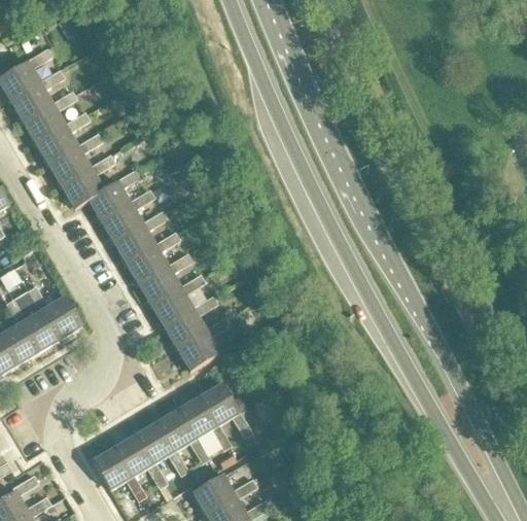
[(0,15),(10,10),(5,0),(2,0),(0,1),(0,15)]
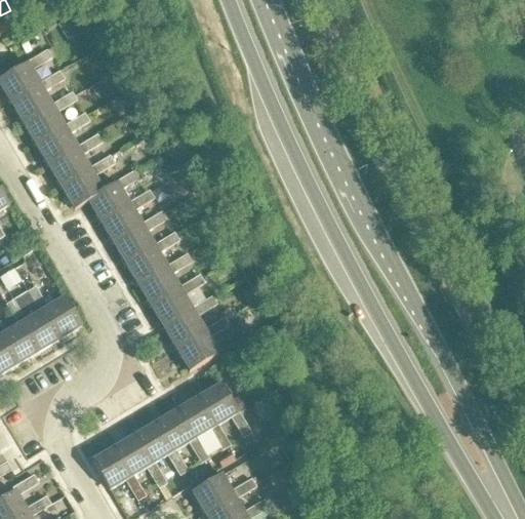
[(79,31),(70,14),(57,22),(67,38),(79,31)]
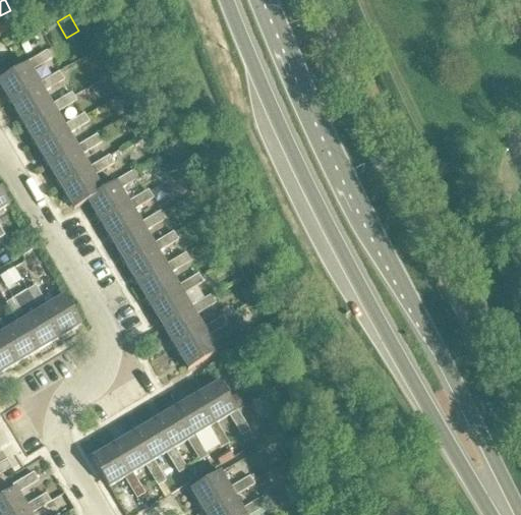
[(32,46),(27,39),(20,42),(24,50),(32,46)]
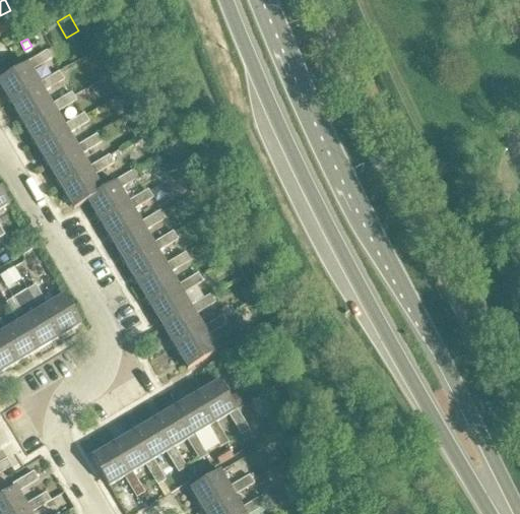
[(0,76),(0,83),(9,100),(39,82),(38,81),(39,80),(30,67),(51,56),(46,48),(25,60),(26,61),(0,76)]
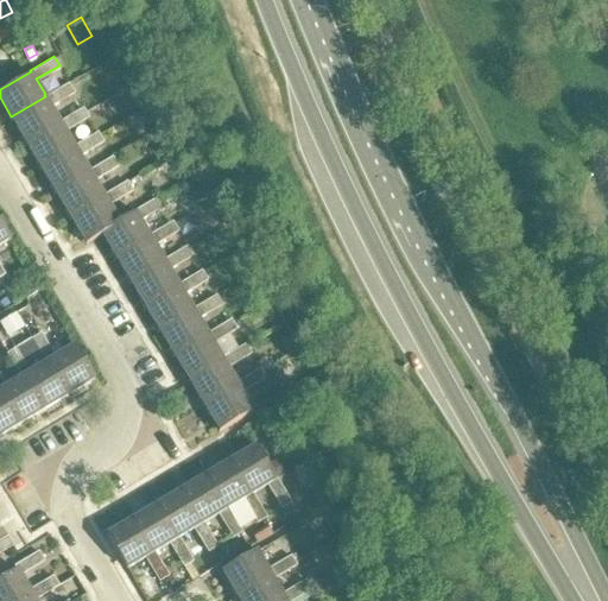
[(11,116),(26,141),(59,121),(59,119),(51,103),(74,89),(69,80),(45,94),(44,95),(45,96),(11,116)]
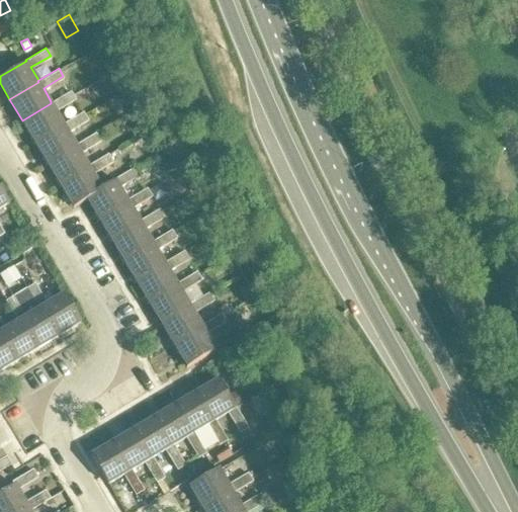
[(22,120),(34,141),(64,123),(63,122),(64,121),(56,109),(76,97),(71,89),(51,101),(51,103),(22,120)]
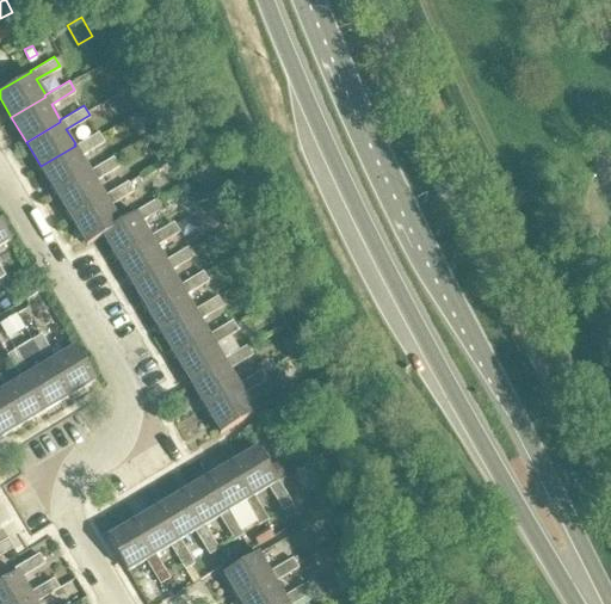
[(131,125),(146,117),(141,109),(127,117),(131,125)]
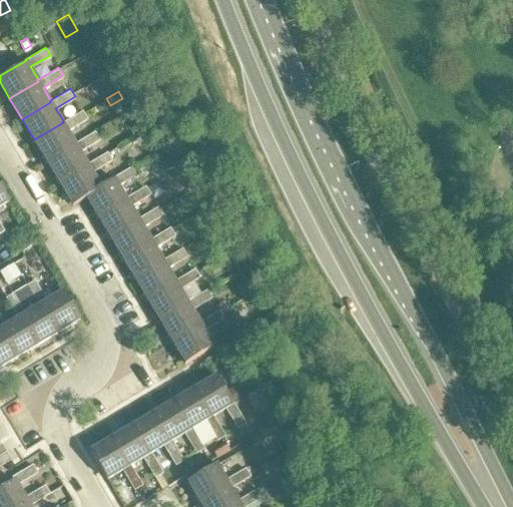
[(34,139),(46,160),(75,143),(74,141),(75,141),(67,128),(87,117),(82,109),(63,120),(62,121),(63,122),(34,139)]
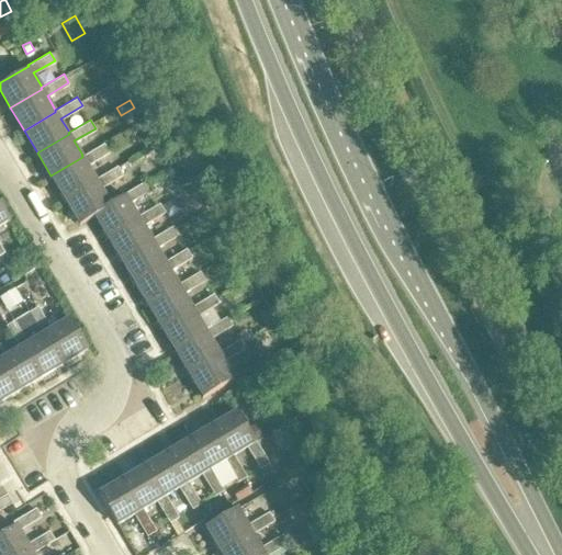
[(51,176),(64,199),(96,179),(94,178),(96,178),(88,163),(109,150),(103,142),(82,155),(81,155),(82,157),(51,176)]
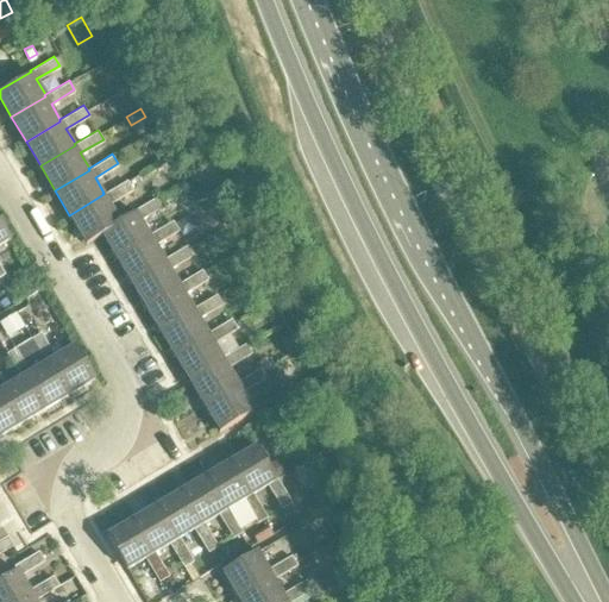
[(86,242),(101,232),(101,231),(120,220),(119,219),(110,202),(132,188),(127,179),(104,193),(102,193),(104,194),(69,215),(86,242)]
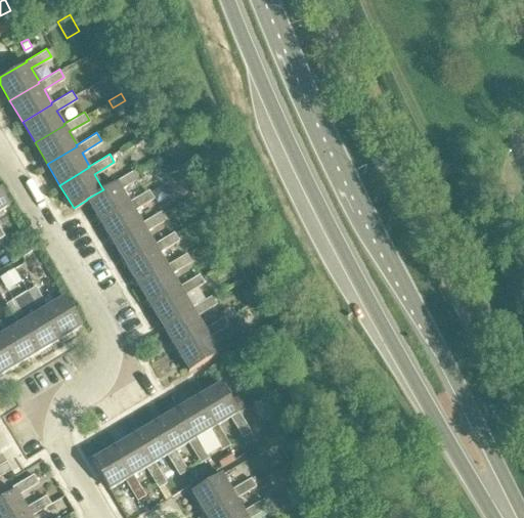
[(87,199),(87,200),(99,219),(129,202),(128,201),(129,200),(121,187),(141,175),(136,167),(116,179),(116,180),(102,188),(103,189),(87,199)]
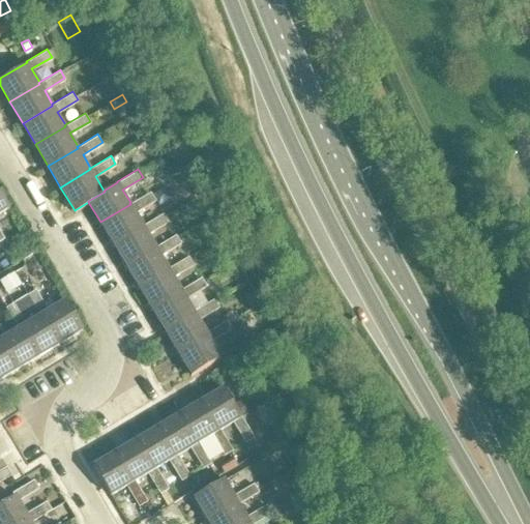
[(100,222),(113,243),(143,226),(142,224),(143,224),(135,210),(155,199),(150,191),(130,202),(129,203),(130,204),(100,222)]
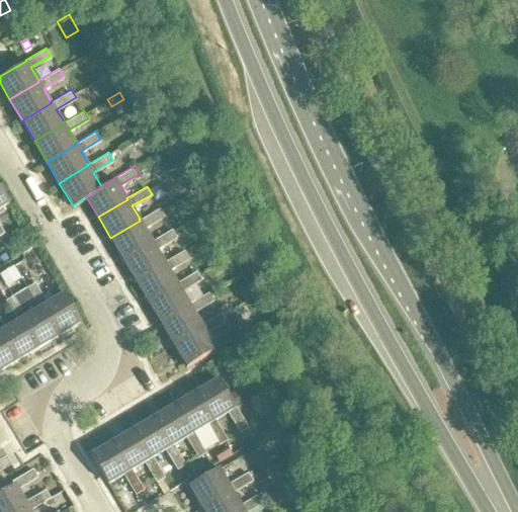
[(110,238),(122,259),(152,241),(151,240),(152,240),(145,227),(164,215),(159,206),(140,219),(139,219),(140,221),(110,238)]
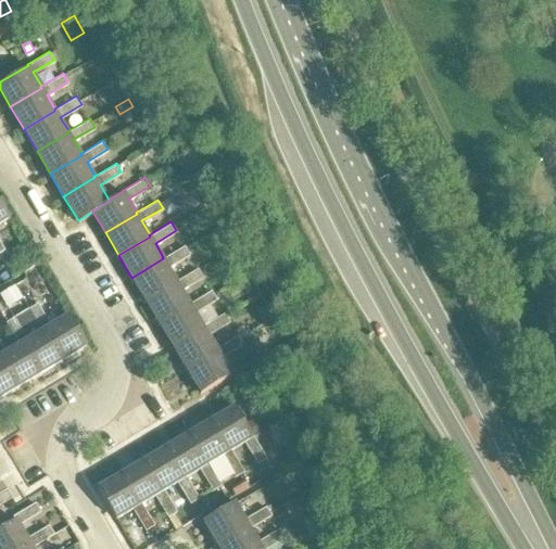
[(131,278),(146,299),(176,281),(176,280),(176,279),(168,266),(189,253),(185,244),(163,257),(162,257),(163,258),(131,278)]
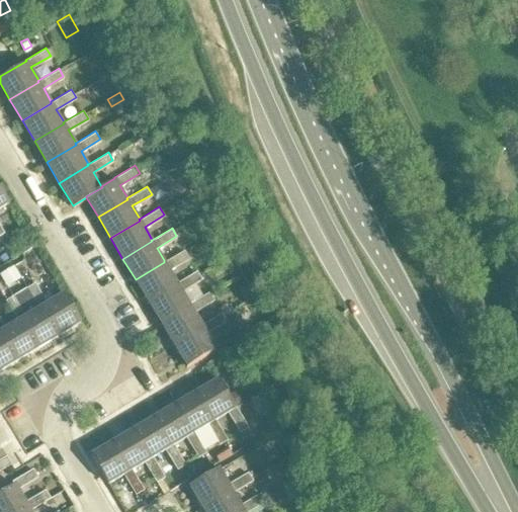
[(136,279),(148,301),(177,283),(176,281),(177,281),(169,268),(189,257),(184,249),(164,260),(164,261),(164,262),(136,279)]
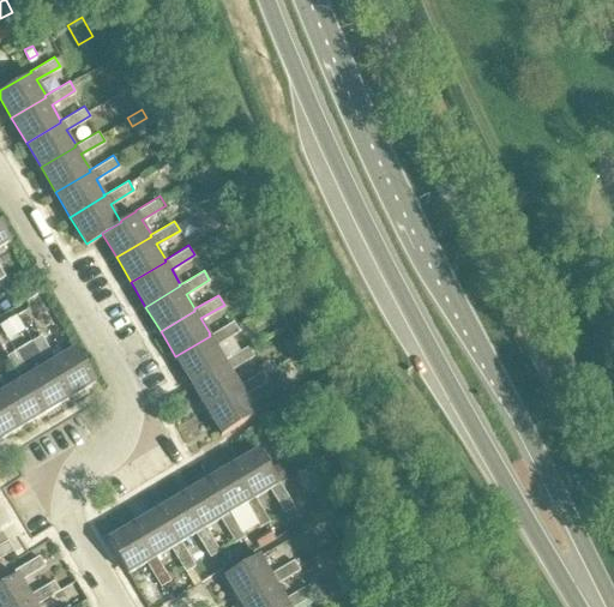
[(175,356),(190,380),(224,360),(223,359),(224,359),(215,343),(239,329),(233,319),(210,334),(209,334),(210,336),(175,356)]
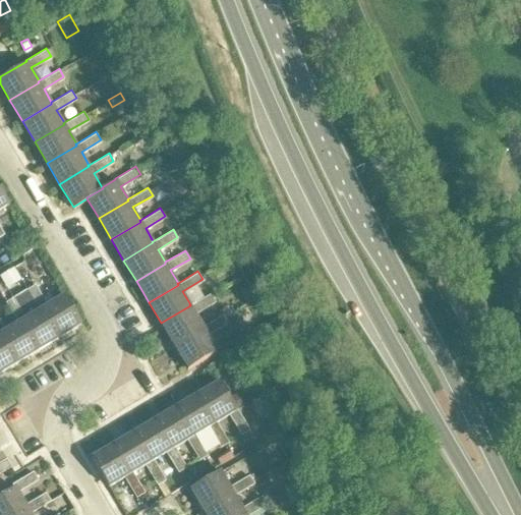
[(26,287),(39,307),(39,308),(41,307),(58,337),(80,323),(62,293),(47,302),(35,283),(26,287)]
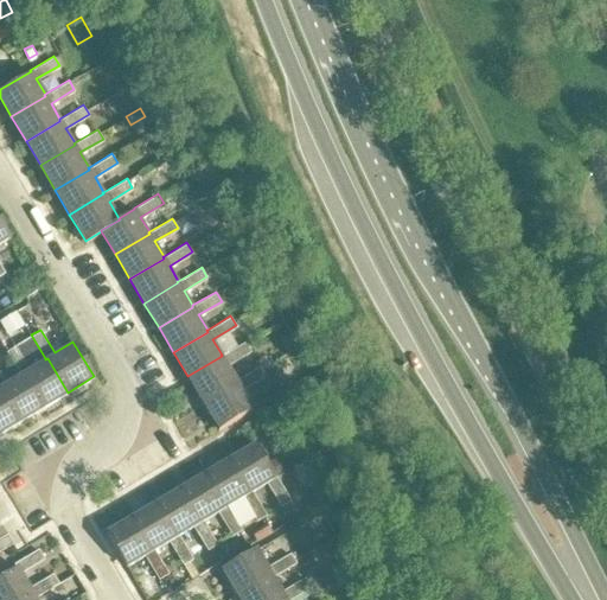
[(16,344),(6,350),(20,372),(20,374),(23,372),(43,407),(68,393),(48,358),(45,359),(45,358),(31,334),(16,344)]
